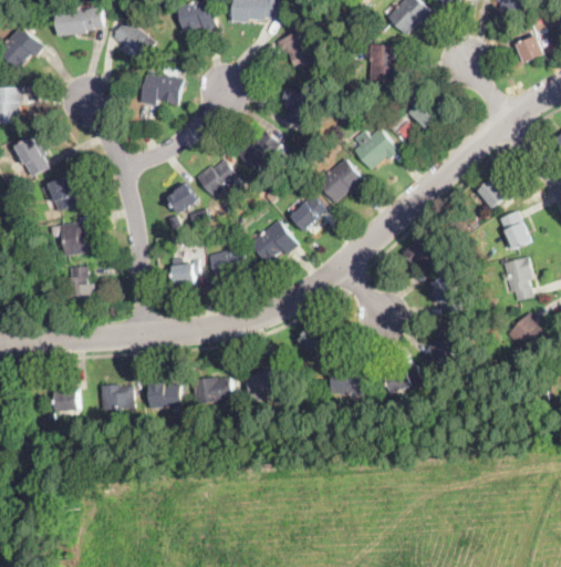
[(207,0),(210,11),(215,28),(203,31),(201,31),(200,27),(182,32),(175,11),(174,7),(198,0),(207,0)]
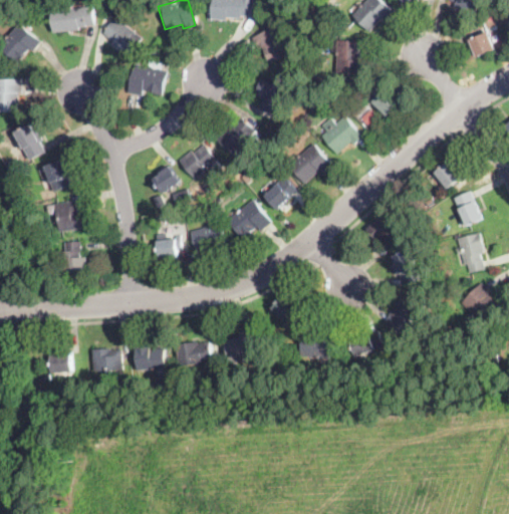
[(252,0),(251,17),(238,15),(237,18),(224,17),(224,20),(207,18),(209,0),(252,0)]
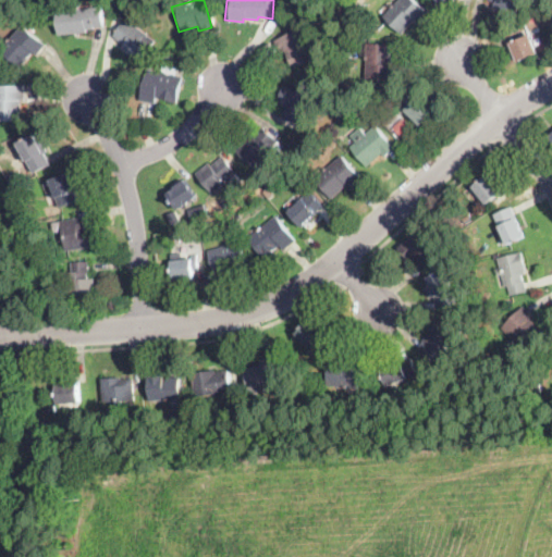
[(409,0),(412,2),(412,1),(424,12),(415,22),(412,19),(397,34),(378,16),(393,0),(409,0)]
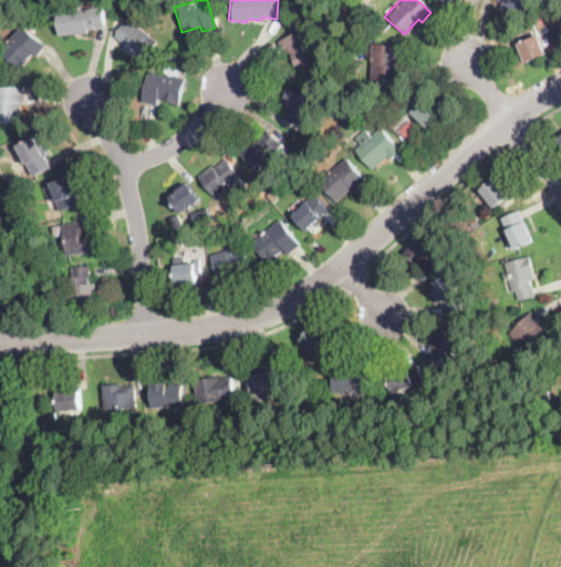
[(528,0),(520,13),(518,16),(517,19),(510,14),(509,16),(497,7),(499,3),(494,0),(528,0)]
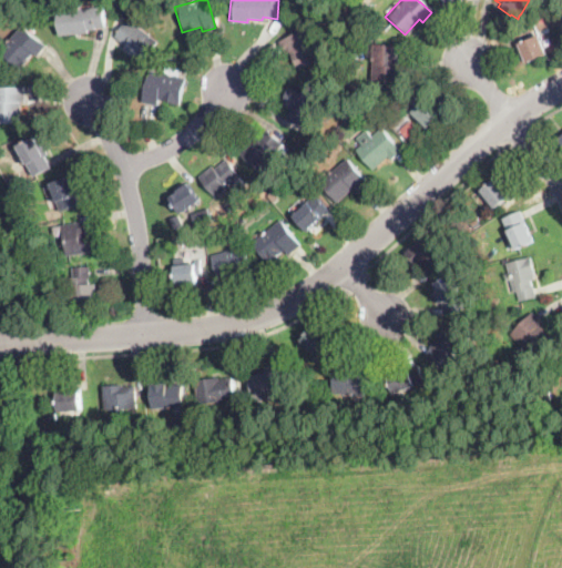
[(550,16),(549,9),(555,7),(558,13),(550,16)]
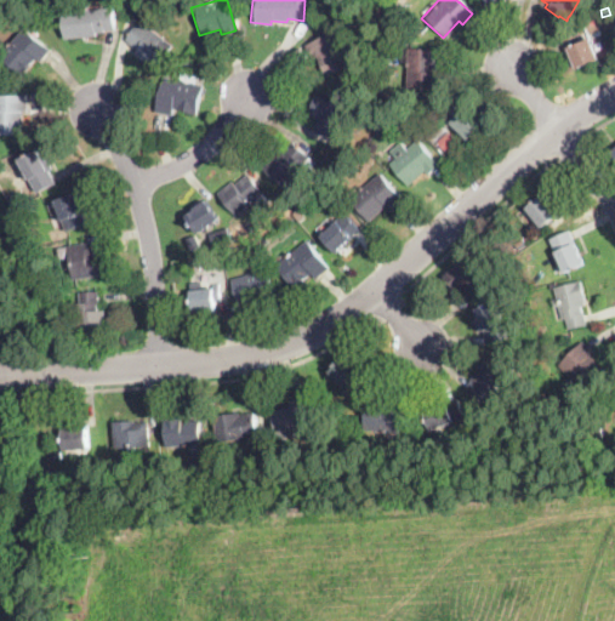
[(61,40),(57,12),(108,9),(110,29),(100,30),(100,33),(91,34),(92,36),(61,40)]
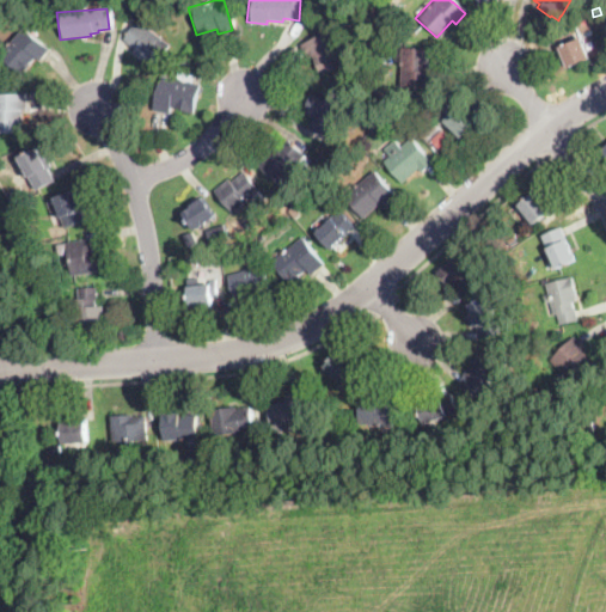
[(344,19),(338,23),(335,17),(341,13),(344,19)]
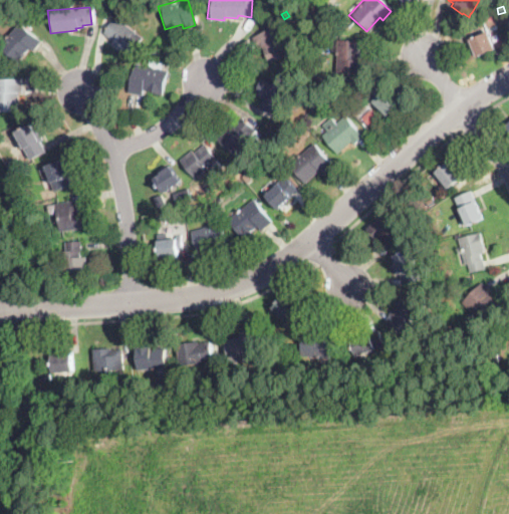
[(134,44),(124,55),(118,51),(117,52),(107,44),(109,41),(100,33),(112,17),(139,38),(134,44)]
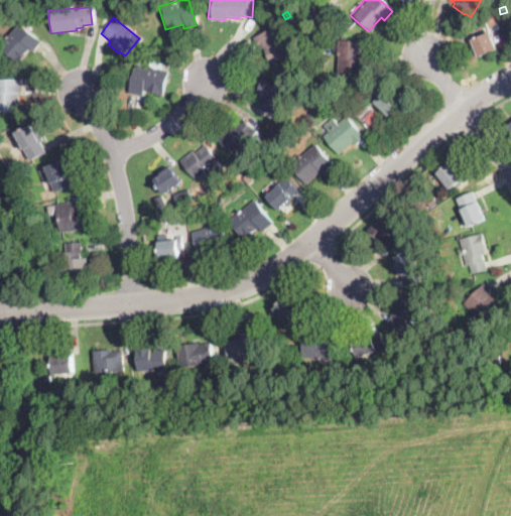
[(33,46),(30,51),(27,48),(15,62),(0,50),(0,42),(16,23),(38,41),(33,46)]
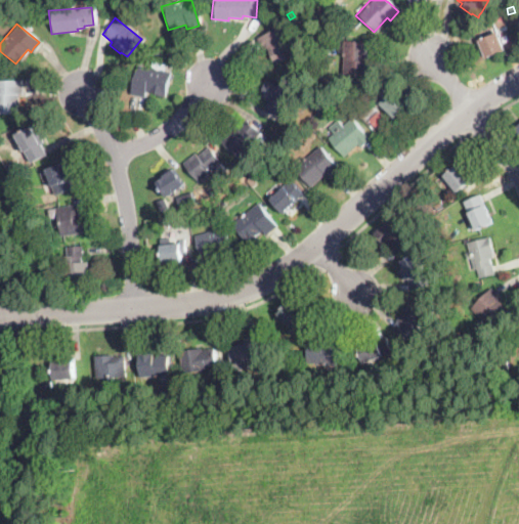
[(279,26),(285,36),(292,33),(298,45),(292,48),(294,53),(271,64),(266,55),(268,54),(264,48),(260,50),(255,39),(279,26)]
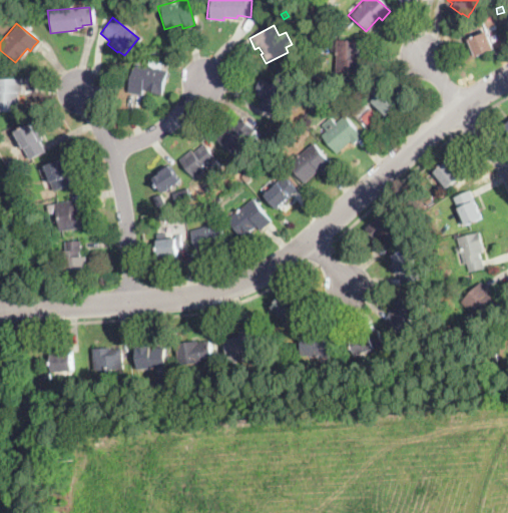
[(474,57),(473,57),(465,39),(483,31),(491,49),(474,57)]
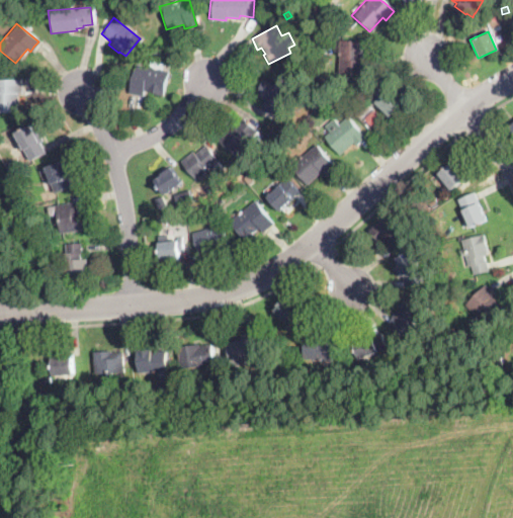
[(365,69),(365,74),(335,74),(336,44),(336,39),(361,40),(360,61),(366,61),(365,69)]
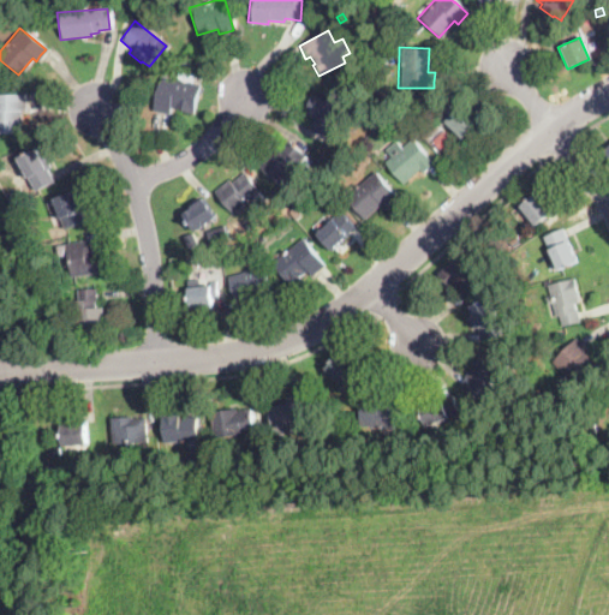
[(189,78),(187,83),(197,85),(190,114),(177,112),(177,109),(168,107),(166,114),(150,111),(151,107),(159,76),(173,79),(174,72),(190,76),(189,78)]
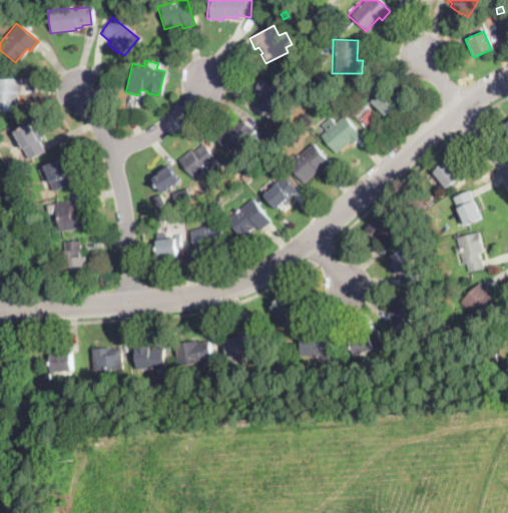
[(15,110),(0,110),(0,78),(19,78),(19,91),(15,91),(15,110)]
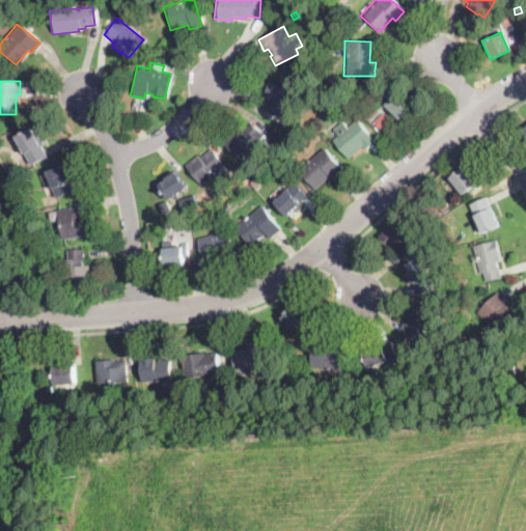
[(376,91),(372,92),(369,85),(376,83),(383,81),(386,87),(376,91)]
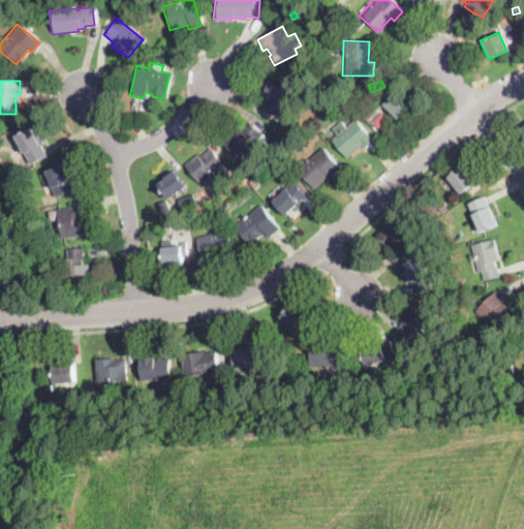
[(283,116),(283,117),(266,113),(269,101),(259,99),(264,82),(290,88),(283,116)]
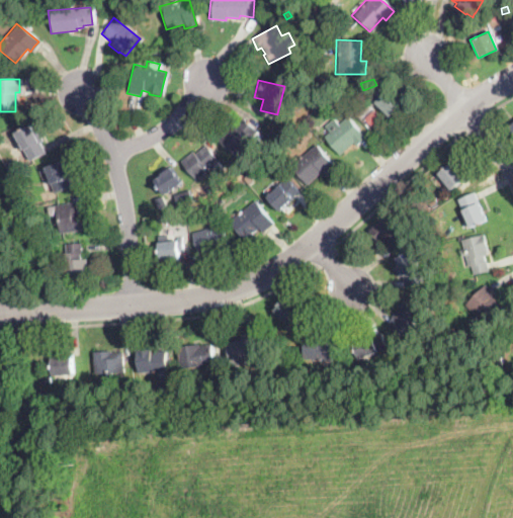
[(400,103),(392,112),(387,117),(372,103),(368,107),(362,101),(366,97),(365,97),(376,85),(378,83),(400,103)]
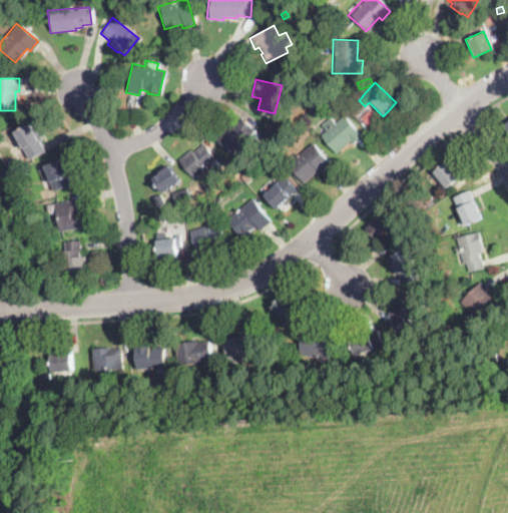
[(359,103),(351,110),(345,104),(353,97),(359,103)]
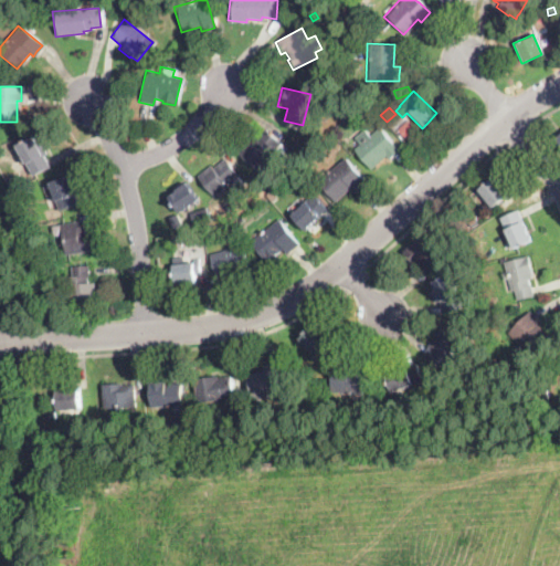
[(409,134),(403,139),(393,130),(403,119),(413,129),(409,134)]
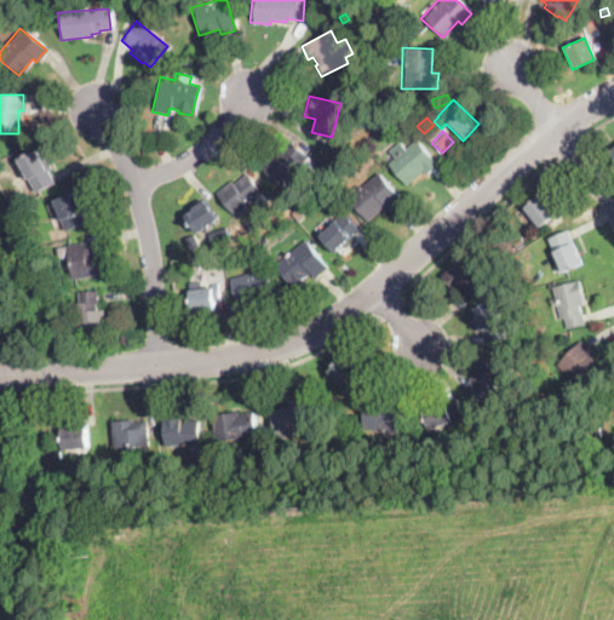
[(412,139),(423,151),(435,165),(423,174),(419,171),(403,185),(384,165),(391,159),(385,151),(395,142),(401,149),(412,139)]
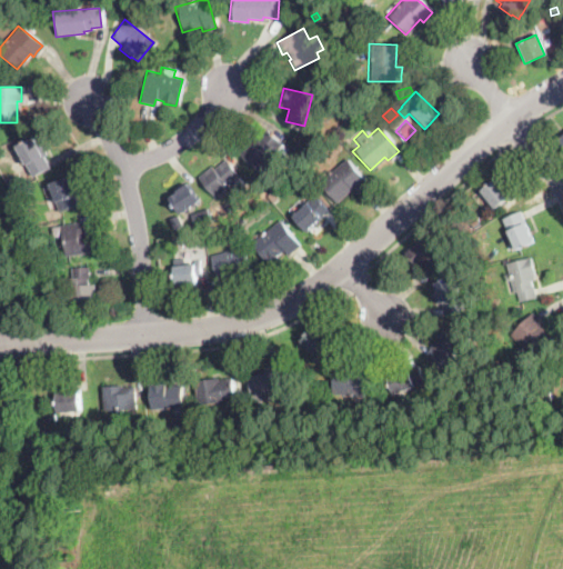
[(261,129),(279,145),(254,171),(241,160),(235,156),(241,149),(240,147),(250,137),(253,139),(261,129)]
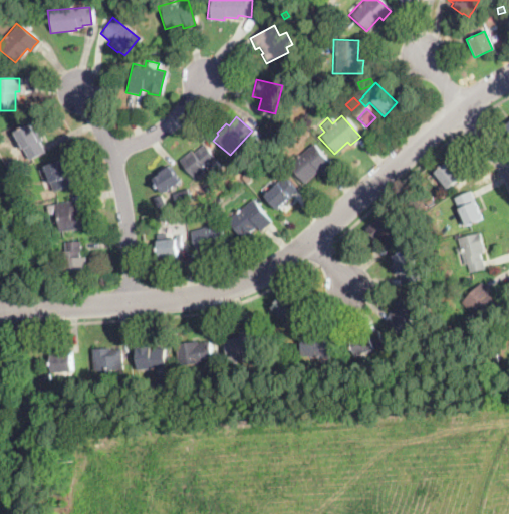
[(30,130),(33,127),(39,140),(36,142),(42,152),(27,160),(12,133),(27,123),(30,130)]
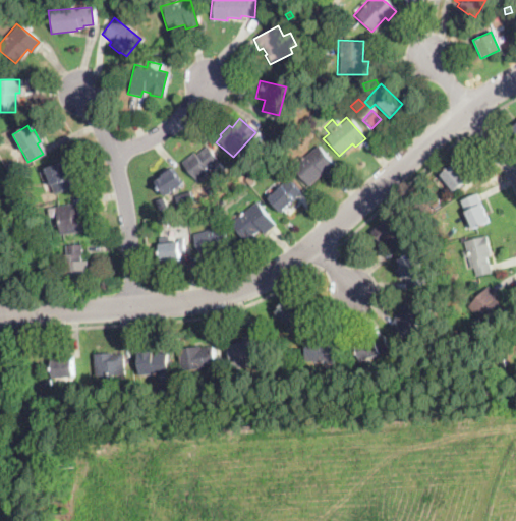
[(330,170),(324,175),(321,173),(306,186),(290,167),(314,145),(334,167),(330,170)]
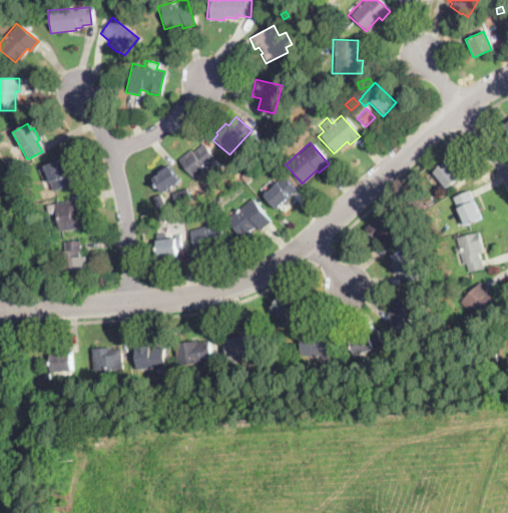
[(205,149),(214,160),(191,178),(175,159),(188,149),(190,152),(200,144),(205,149)]
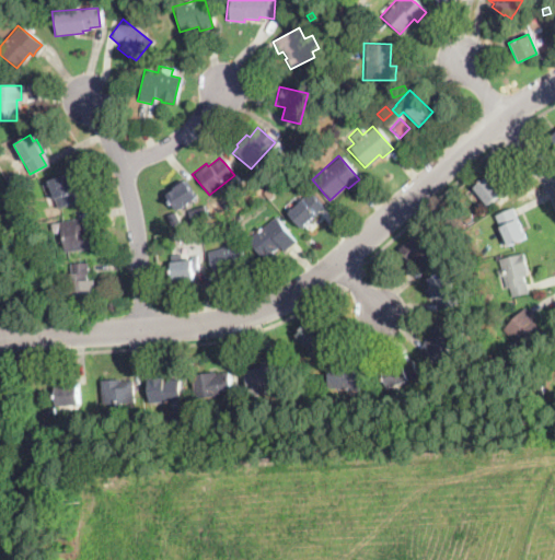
[(56,208),(55,208),(45,181),(65,173),(74,200),(56,208)]
